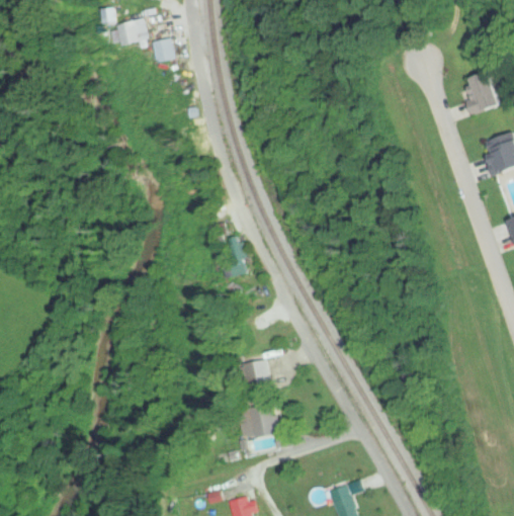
[(113,27),(118,46),(150,35),(144,17),(113,27)]
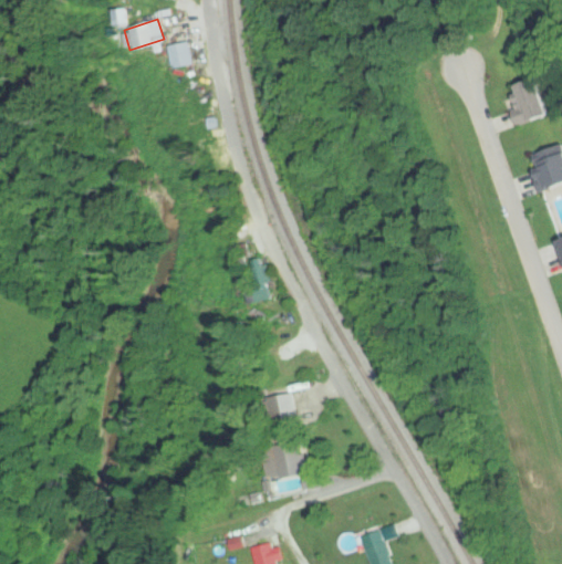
[(162,47),(168,70),(194,63),(187,40),(162,47)]
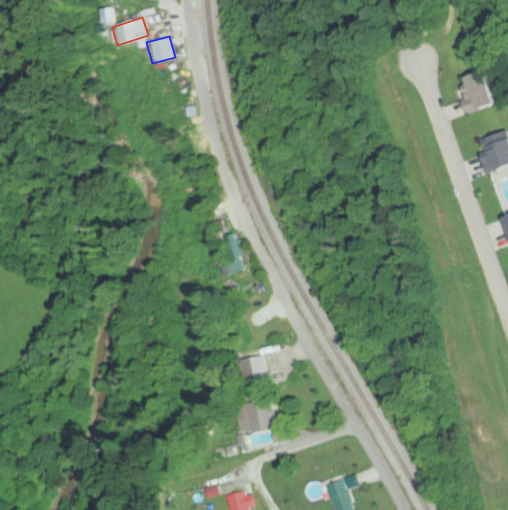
[(269,383),(263,352),(243,356),(249,387),(269,383)]
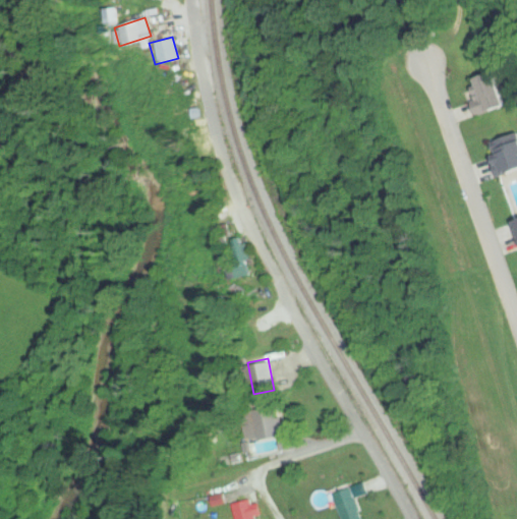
[(259,453),(274,448),(271,438),(282,434),(272,405),(246,413),(259,453)]
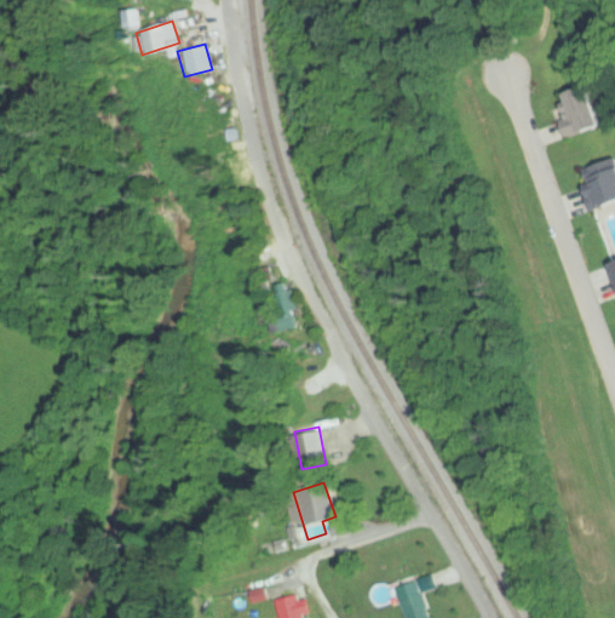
[(404,617),(427,617),(415,582),(395,588),(404,617)]
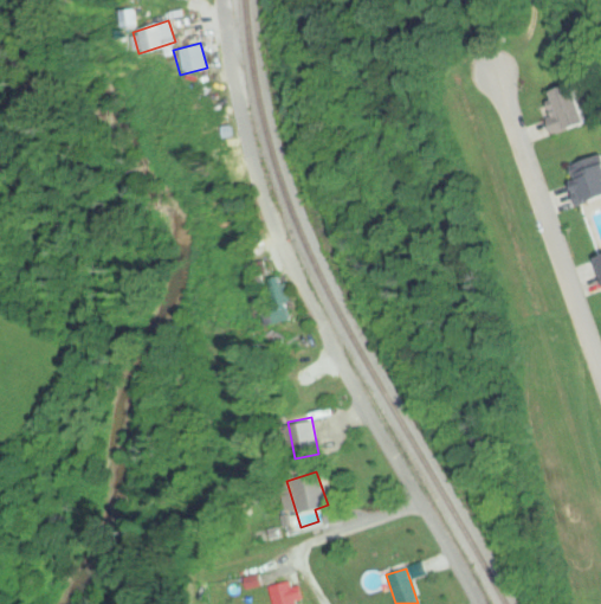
[(303,598),(299,579),(270,585),(273,603),(297,603),(297,599),(303,598)]
